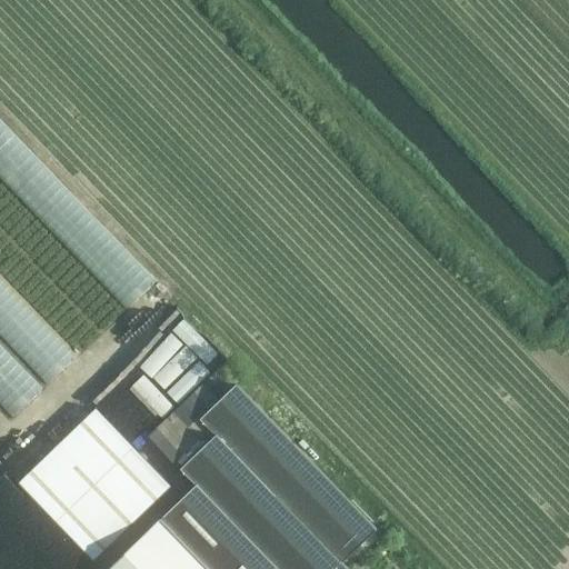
[(0,175),(127,307),(157,277),(0,115),(0,175)]
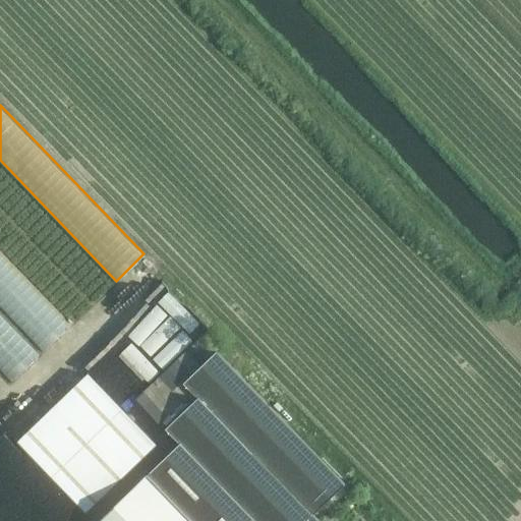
[(0,245),(71,322),(114,281),(8,169),(0,176),(0,245)]
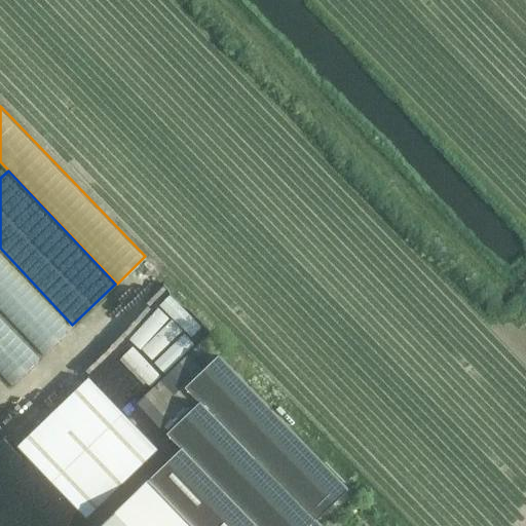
[(0,307),(43,353),(71,327),(0,251),(0,307)]
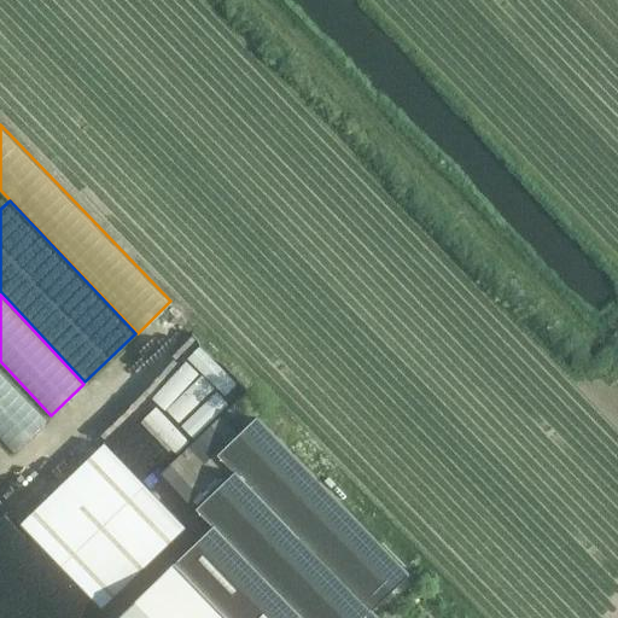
[(193,409),(207,423),(244,385),(200,343),(164,379),(180,395),(192,383),(205,396),(193,409)]
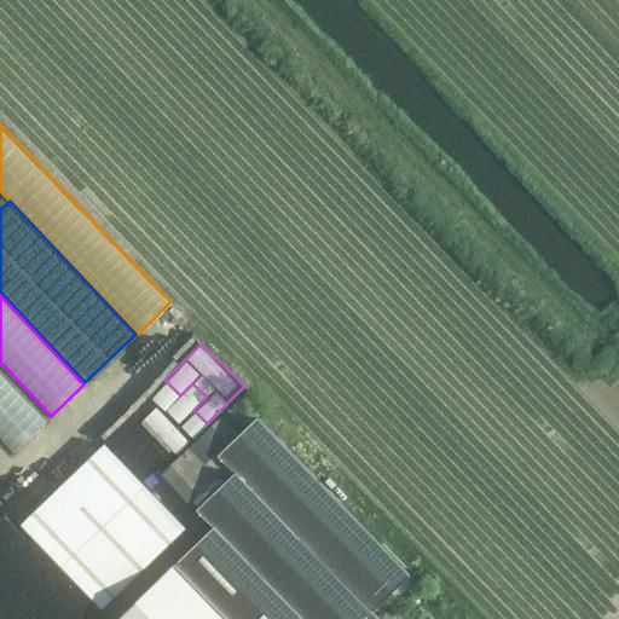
[(0,372),(0,438),(12,452),(45,421),(0,372)]
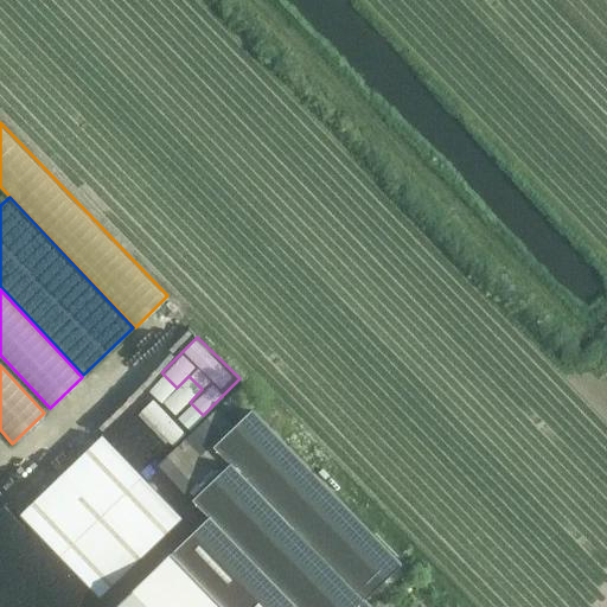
[(157,377),(122,414),(135,425),(168,388),(157,377)]
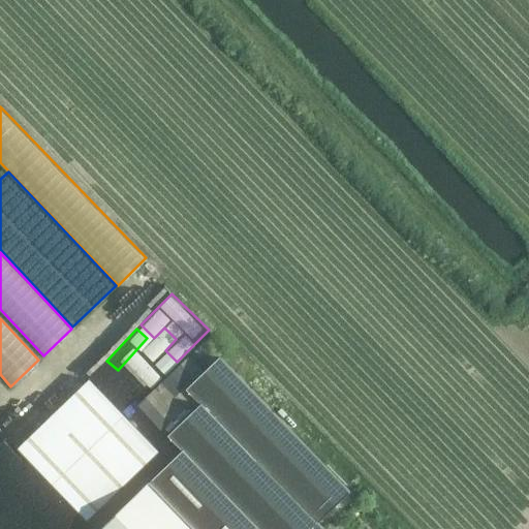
[(160,356),(129,384),(138,396),(170,368),(160,356)]
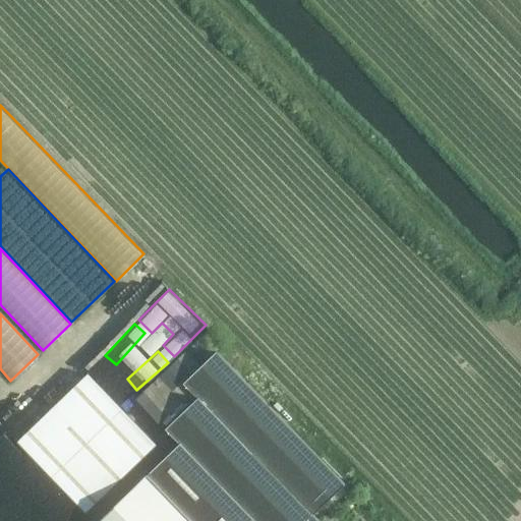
[(320,520),(313,514),(345,483),(217,351),(183,383),(197,398),(165,428),(179,444),(148,474),(191,520),(320,520)]
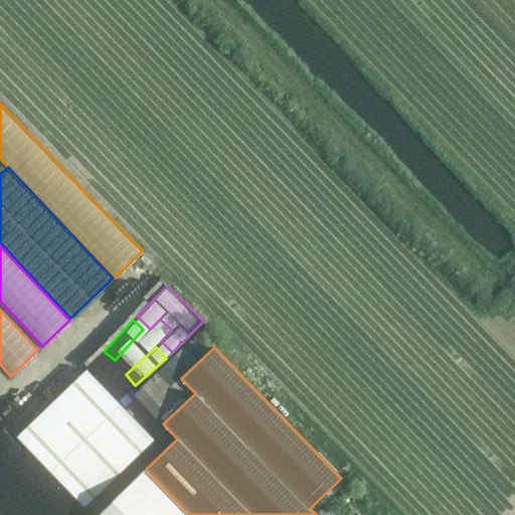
[(16,437),(84,507),(155,440),(118,401),(87,369),(16,437)]
